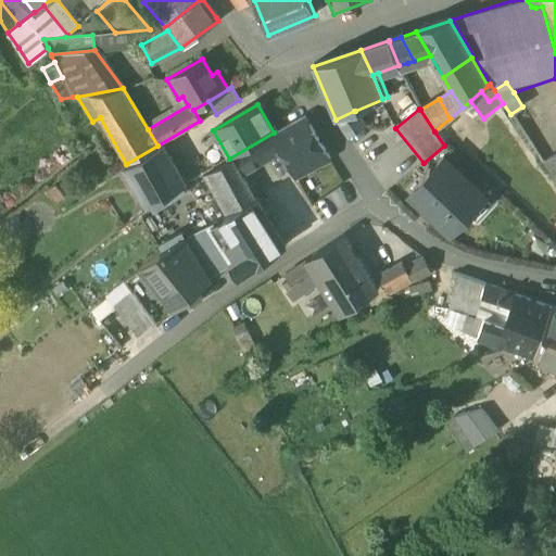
[(336,119),(349,139),(365,127),(355,111),(354,111),(336,119)]
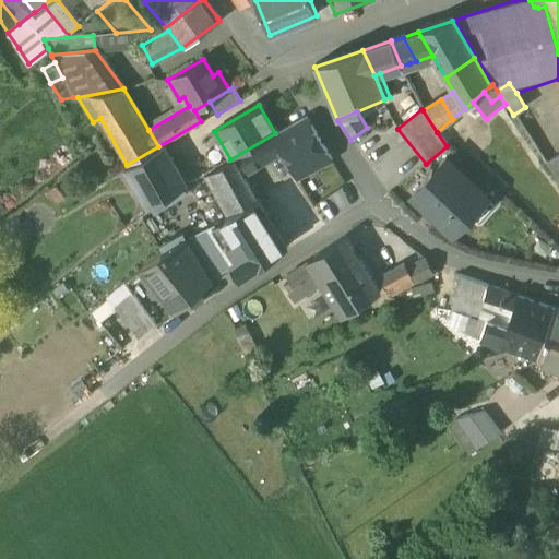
[(306,118),(273,138),(282,152),(298,179),(331,159),(306,118)]
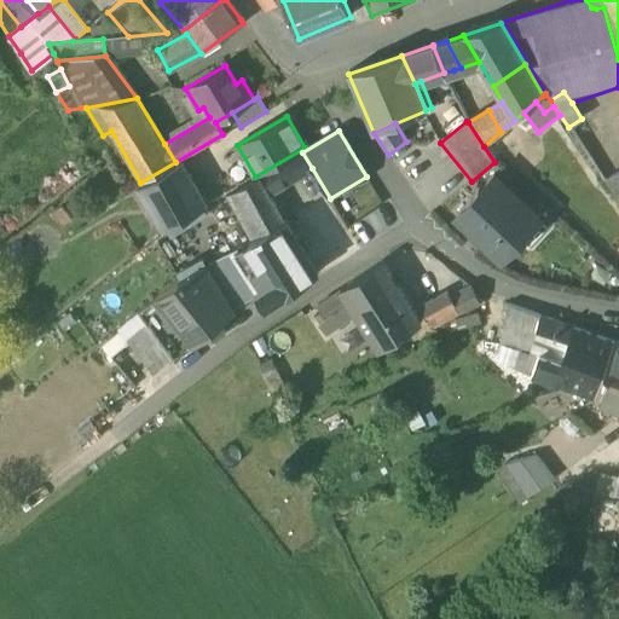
[(284,185),(312,168),(302,152),(293,158),(293,157),(275,168),(284,185)]
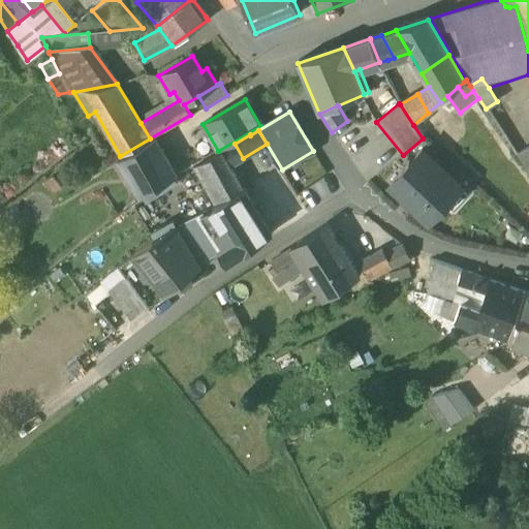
[(118,161),(139,197),(177,176),(155,138),(118,161)]
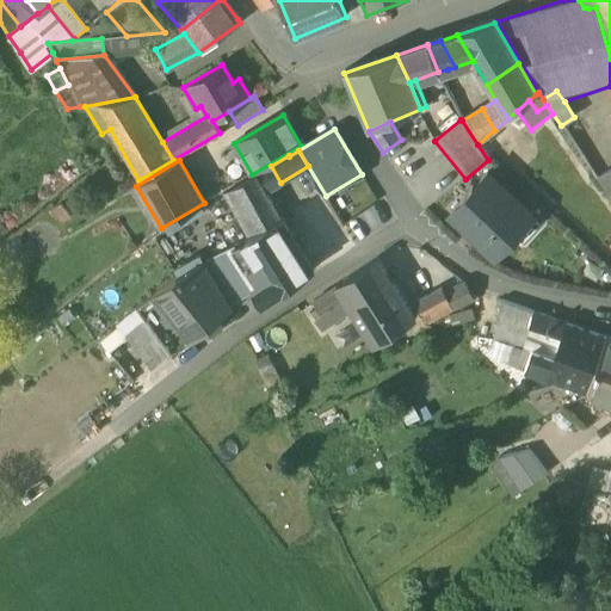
[(271,166),(253,177),(263,193),(281,183),(271,166)]
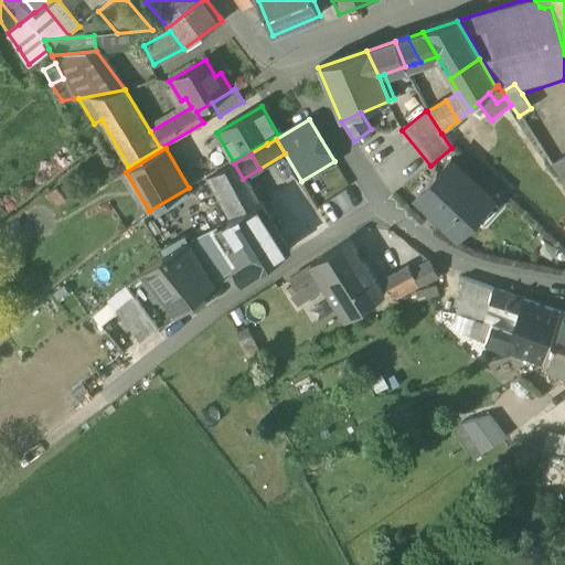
[(564,156),(551,163),(564,185),(564,184),(564,156)]
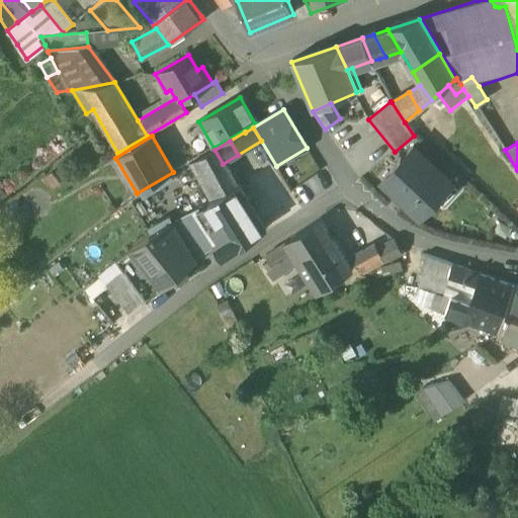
[(403,203),(419,219),(450,184),(412,148),(401,160),(400,159),(391,169),(392,170),(380,182),(394,194),(392,195),(402,204),(403,203)]
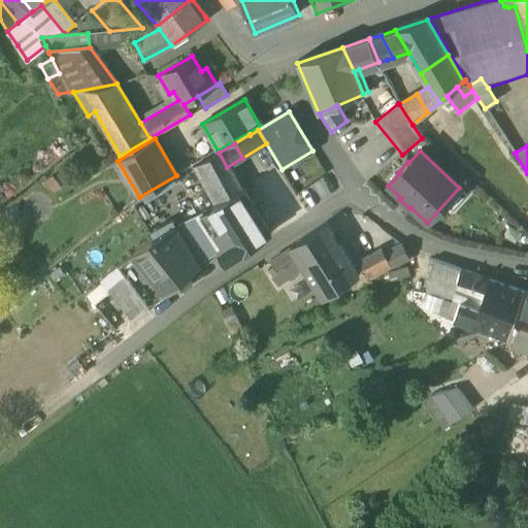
[(240,190),(227,167),(219,153),(193,167),(215,204),(240,190)]
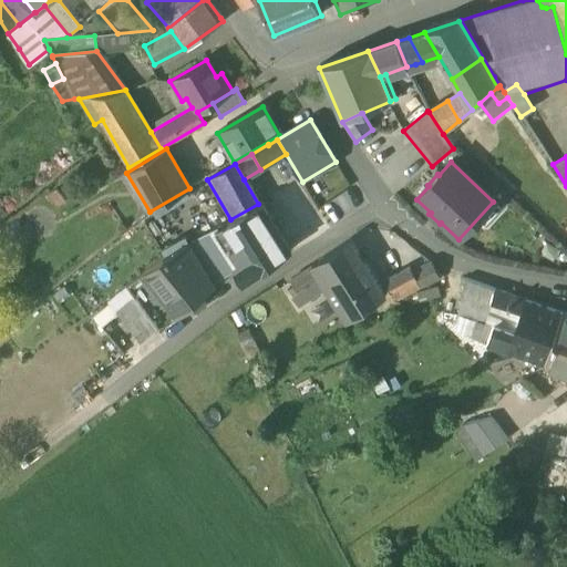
[(307,184),(271,196),(281,225),(317,213),(307,184)]
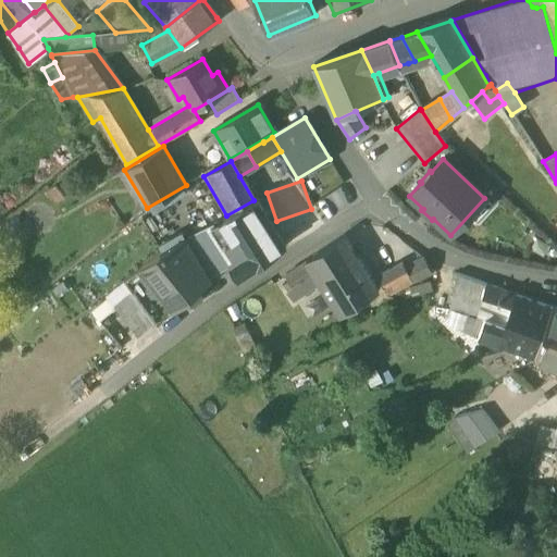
[(214,224),(237,258),(246,272),(286,246),(256,199),(254,200),(226,215),(214,223),(214,224)]
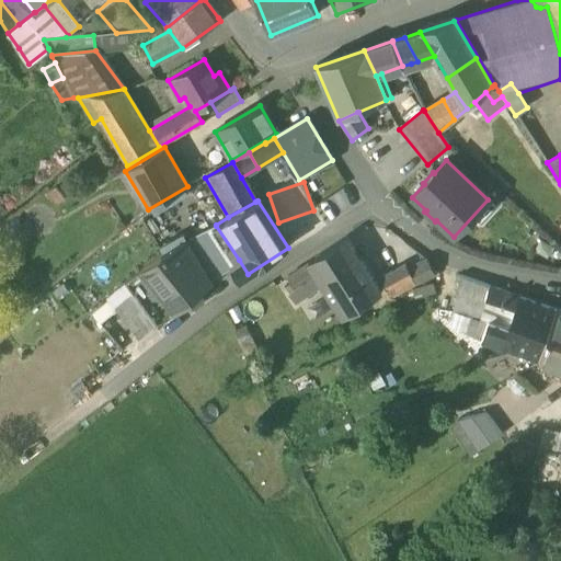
[(216,226),(185,240),(205,273),(209,279),(232,265),(232,264),(239,260),(216,226)]
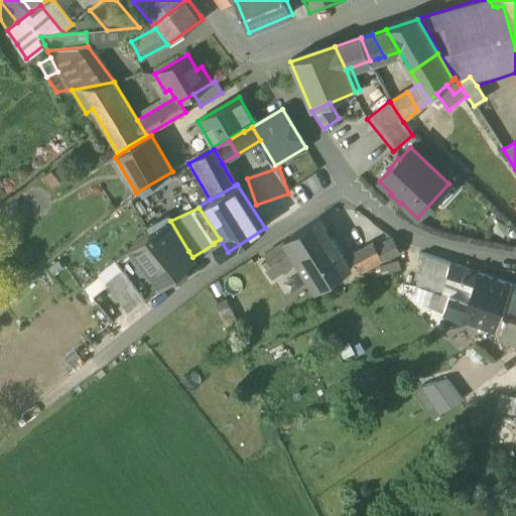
[(185,271),(181,267),(176,260),(188,251),(170,221),(169,220),(149,232),(130,247),(160,284),(171,275),(175,279),(180,280),(184,276),(185,271)]
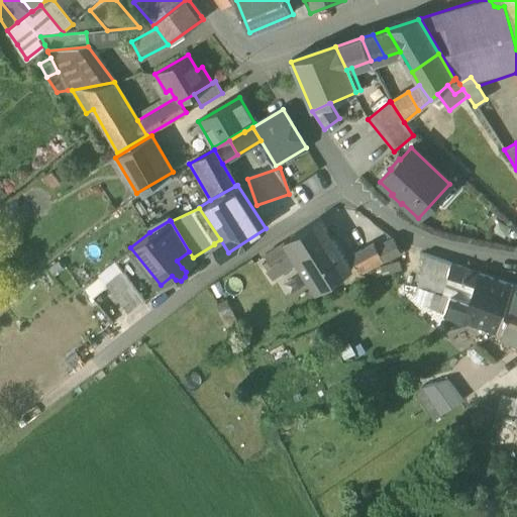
[(284,242),(284,243),(292,254),(297,264),(316,294),(333,283),(339,279),(351,272),(319,220),(284,242)]
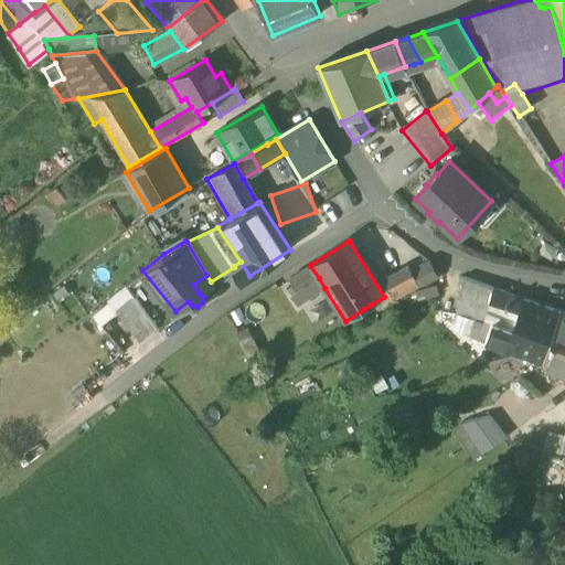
[(243,280),(249,276),(241,262),(234,266),(234,267),(243,280)]
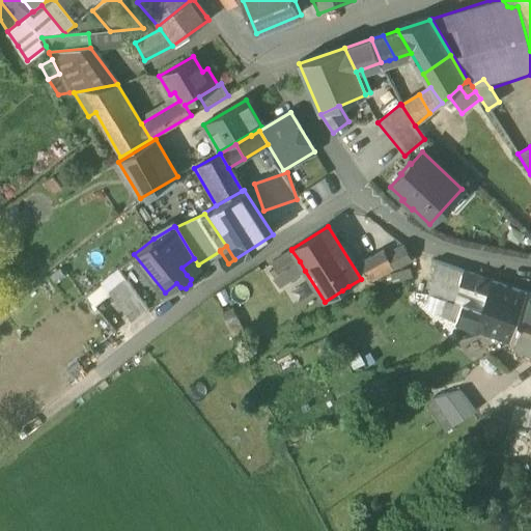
[(361,268),(369,283),(392,270),(393,271),(412,261),(404,246),(385,255),(385,254),(361,268)]
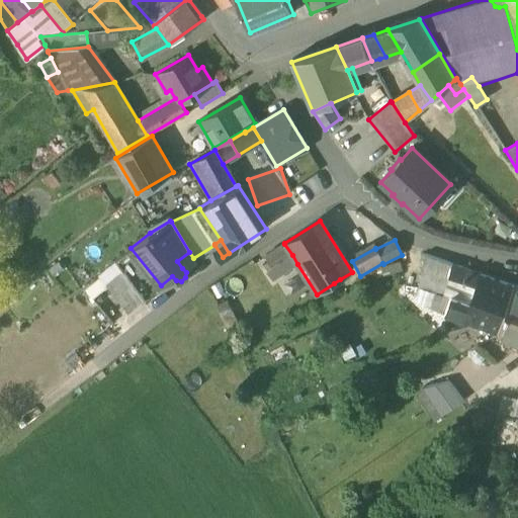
[(274,250),(282,262),(292,255),(284,244),(274,250)]
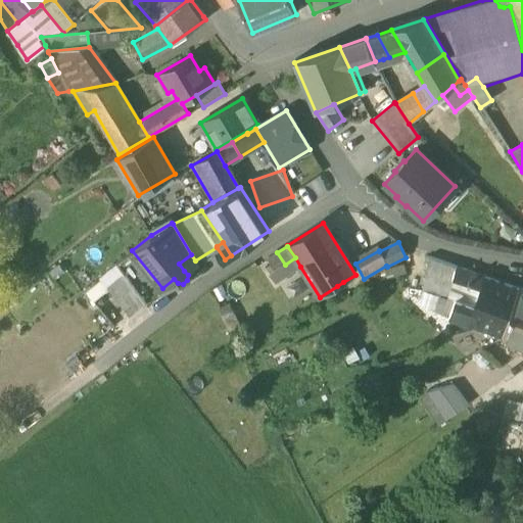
[(146,300),(162,288),(132,250),(99,277),(100,279),(107,287),(108,287),(130,313),(146,300)]
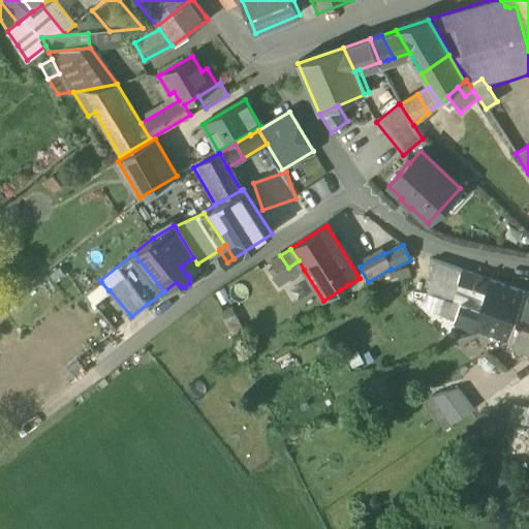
[(272,260),(277,268),(280,273),(284,270),(288,268),(280,255),(272,260)]
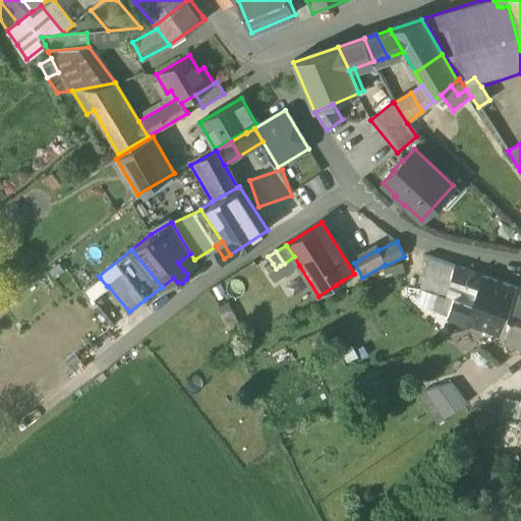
[(194,261),(190,253),(178,263),(183,270),(194,261)]
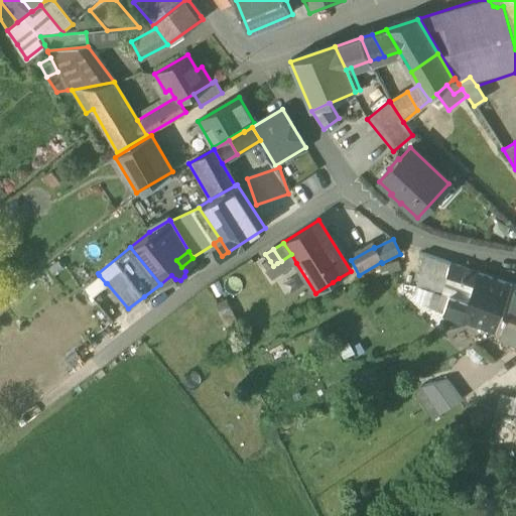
[(296,263),(291,254),(281,261),(277,263),(283,272),(296,263)]
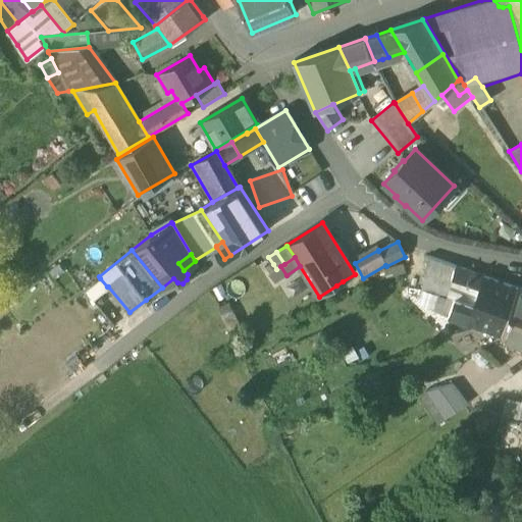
[(384,277),(405,272),(402,262),(382,268),(384,277)]
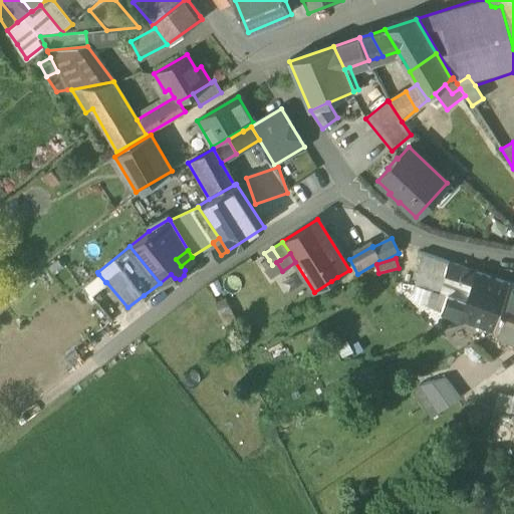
[(266,269),(272,265),(269,260),(263,264),(266,269)]
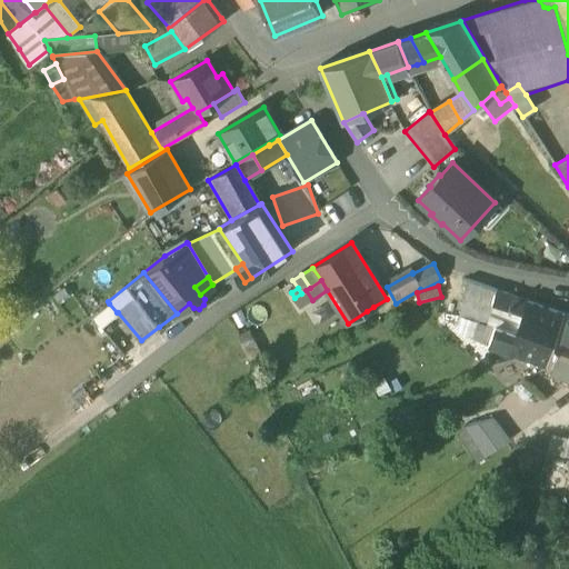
[(312,300),(306,290),(301,293),(295,298),(301,307),(312,300)]
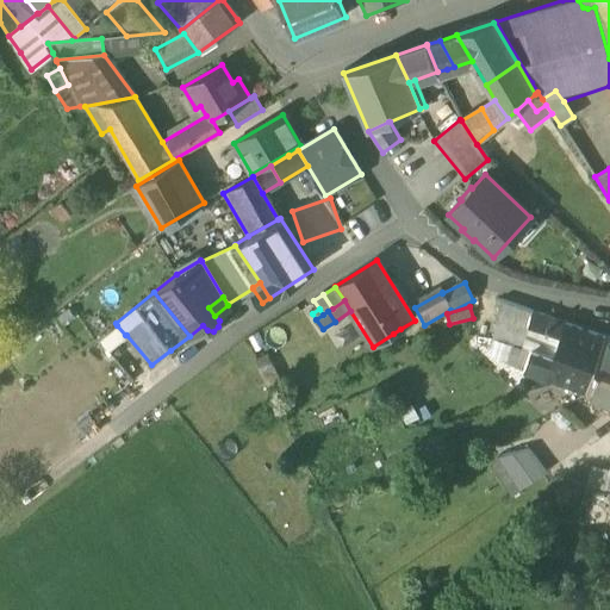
[(534,329),(560,337),(565,323),(537,313),(534,329)]
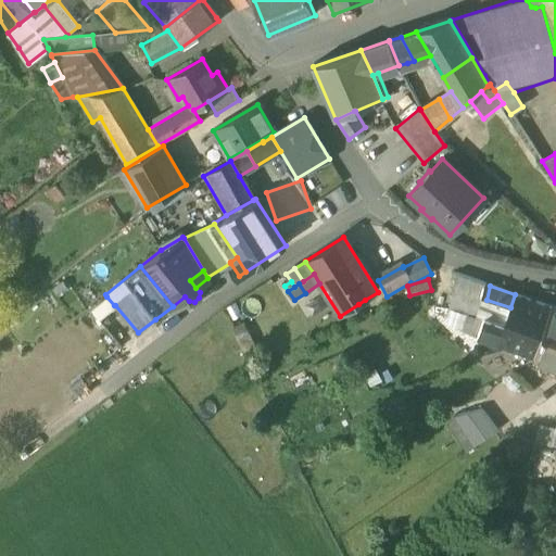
[(378,292),(365,300),(358,304),(362,308),(367,304),(368,305),(381,298),(378,292)]
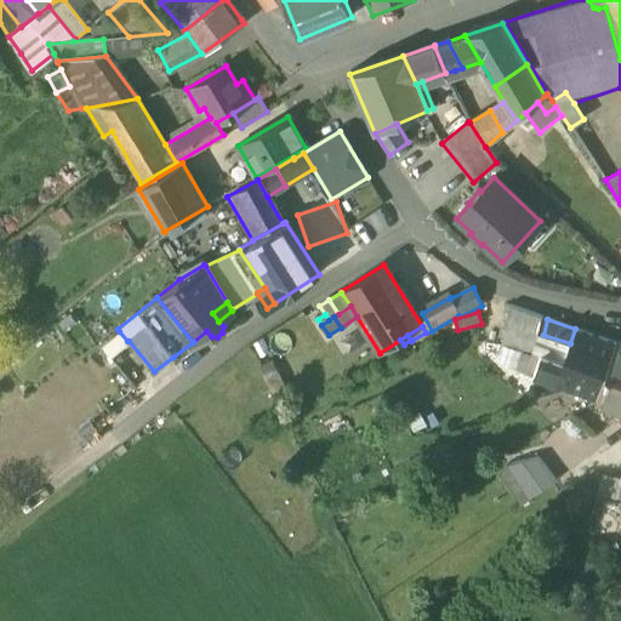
[(570,343),(563,365),(556,385),(597,399),(616,343),(575,329),(570,343)]
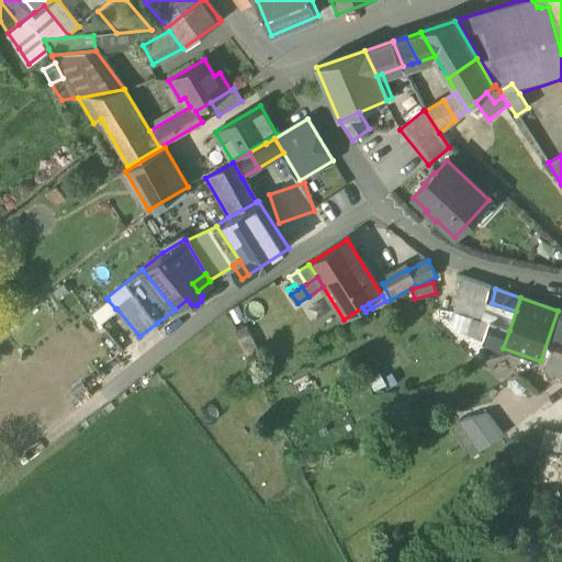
[(99,322),(115,308),(108,300),(92,313),(99,322)]
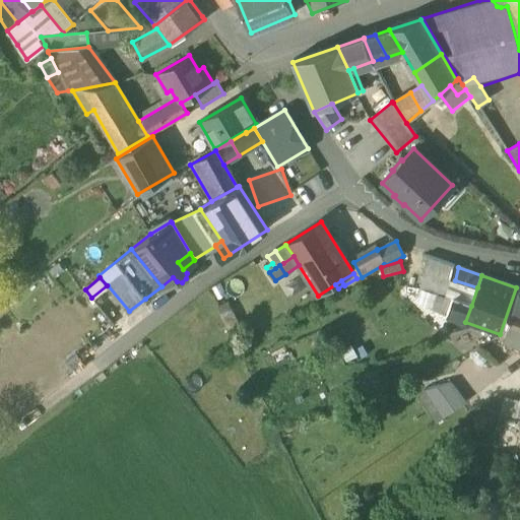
[(519,288),(516,287),(500,334),(504,335),(505,345),(518,350),(519,347),(519,288)]
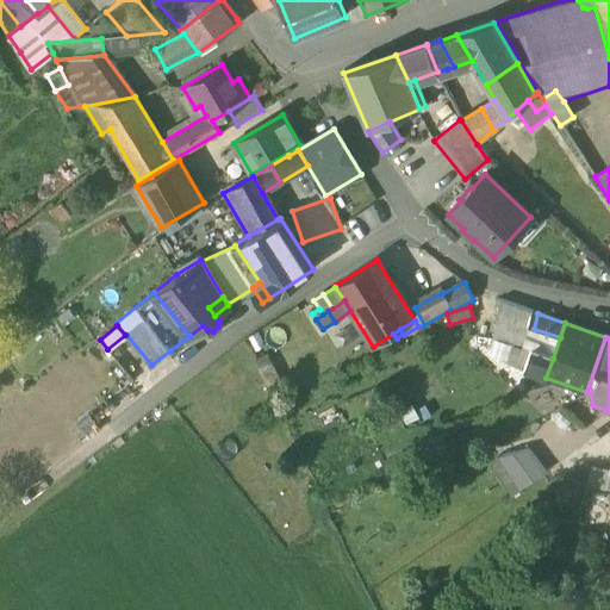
[(524,371),(546,378),(553,359),(531,352),(524,371)]
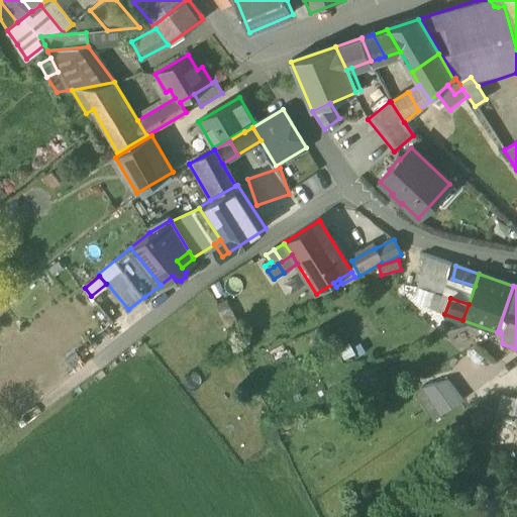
[(423,387),(441,415),(461,401),(446,381),(423,387)]
